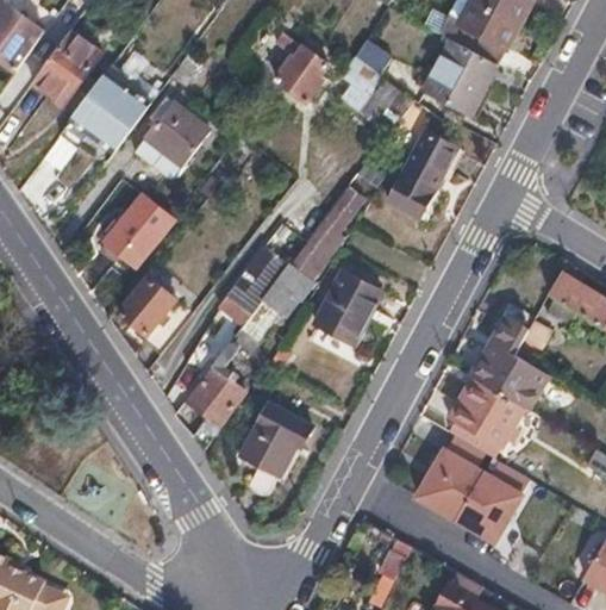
[(0,58),(16,72),(45,30),(4,0),(0,0),(0,58)]
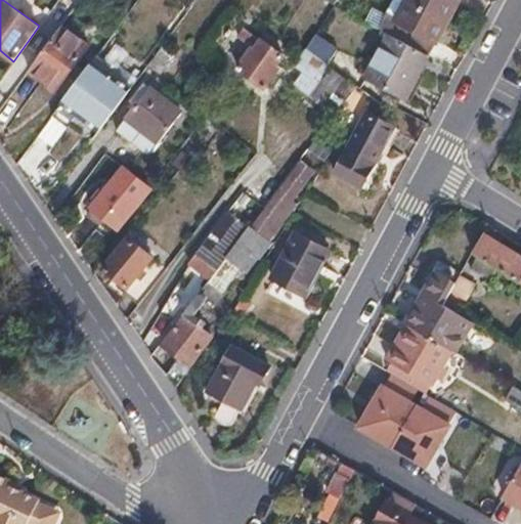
[(385,15),(378,28),(388,34),(410,46),(418,34),(433,42),(444,23),(453,5),(444,0),(406,0),(406,2),(395,22),(385,15)]
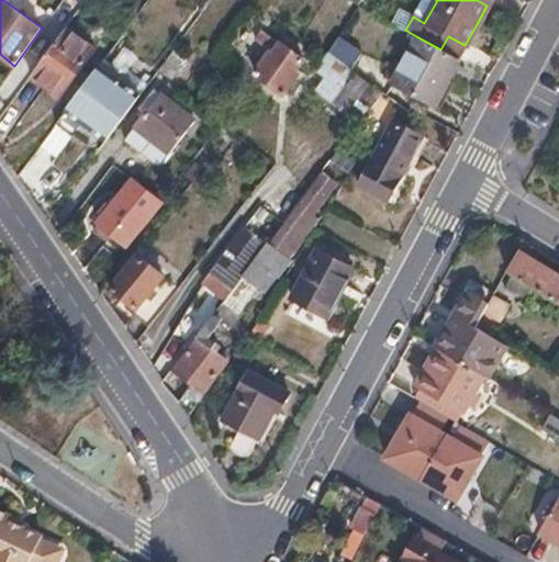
[(65,26),(29,76),(58,98),(93,49),(65,26)]
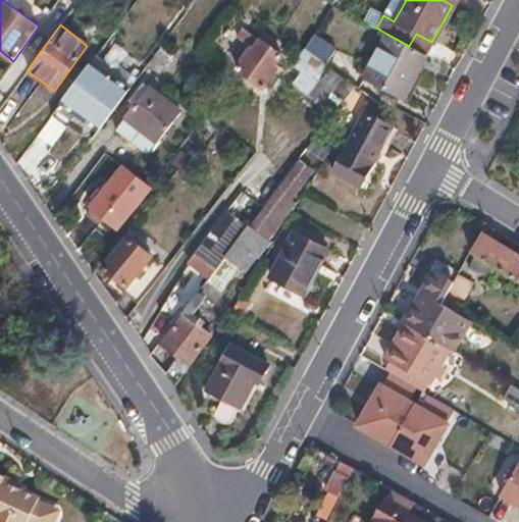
[(249,46),(234,66),(262,88),(276,69),(273,67),(280,56),(242,27),(235,36),(249,46)]
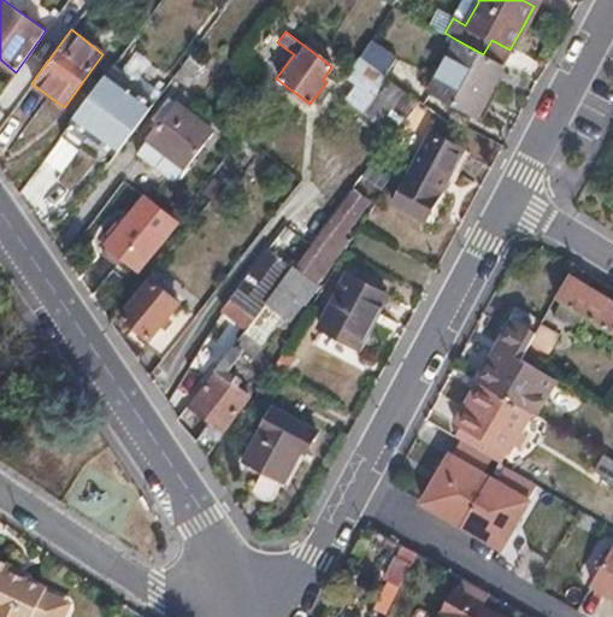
[(483,54),(457,40),(429,92),(473,117),(501,64),(483,54)]
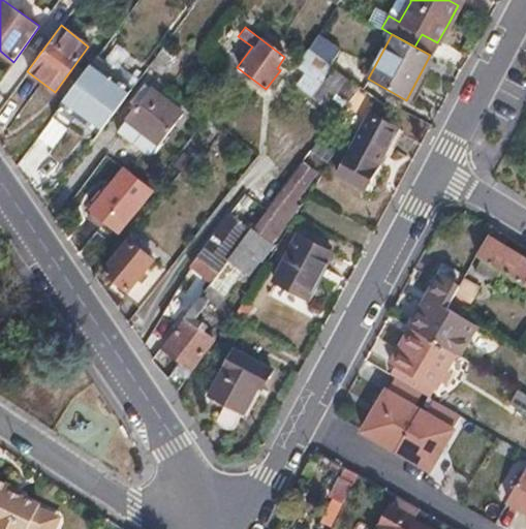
[(430,55),(431,56),(437,42),(422,34),(414,47),(430,55)]
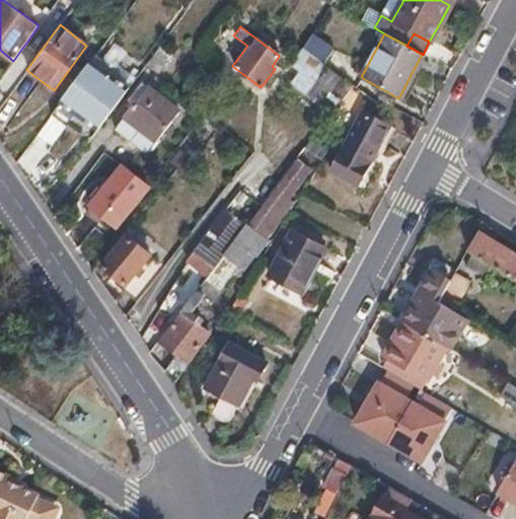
[(302,48),(322,63),(332,49),(310,34),(302,48)]
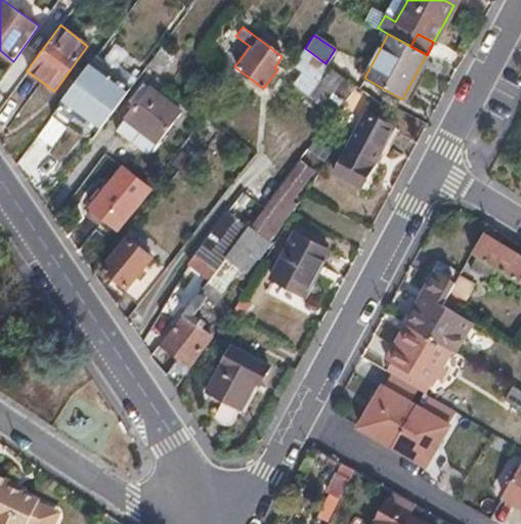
[(162,46),(146,66),(159,75),(173,55),(162,46)]
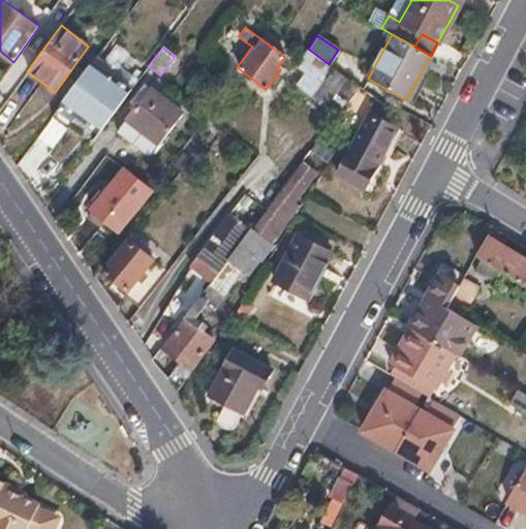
[(92,61),(60,104),(97,133),(130,89),(92,61)]
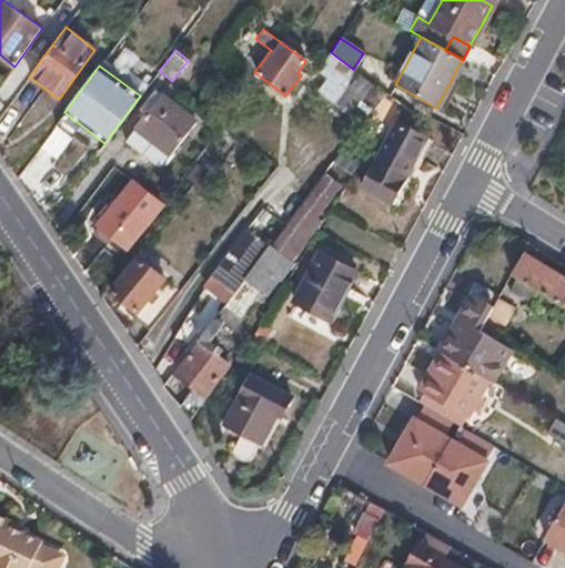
[(359,72),(333,103),(350,115),(373,83),(359,72)]
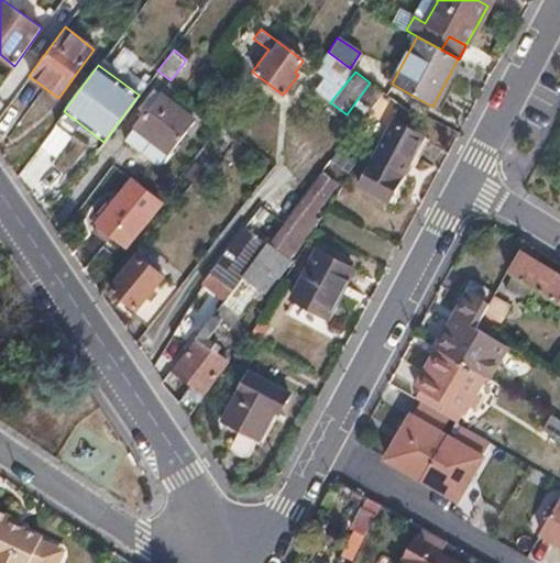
[(370,83),(347,114),(358,124),(383,92),(370,83)]
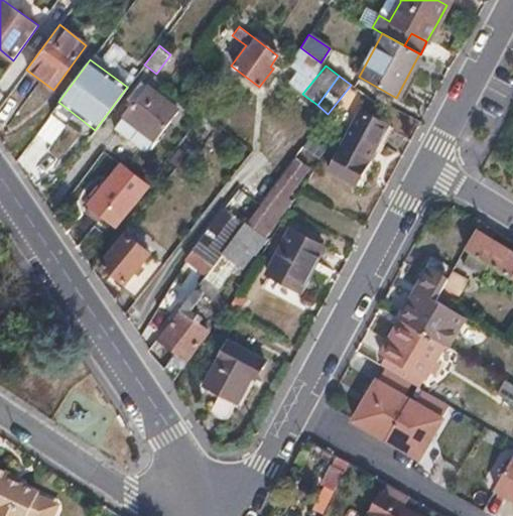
[(124,118),(115,130),(141,151),(150,139),(153,140),(175,110),(138,82),(125,100),(130,104),(121,116),(124,118)]
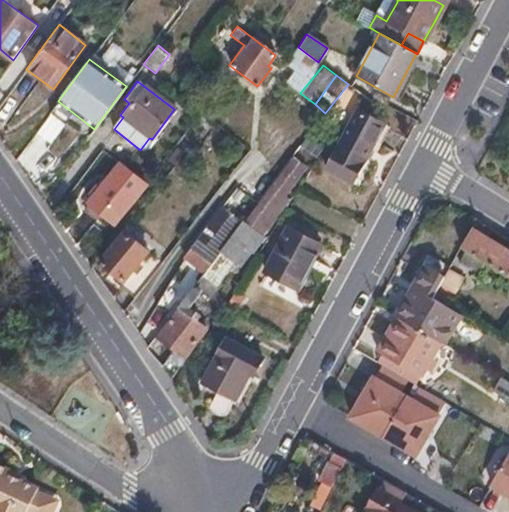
[(356,110),(325,168),(353,184),(384,125),(356,110)]
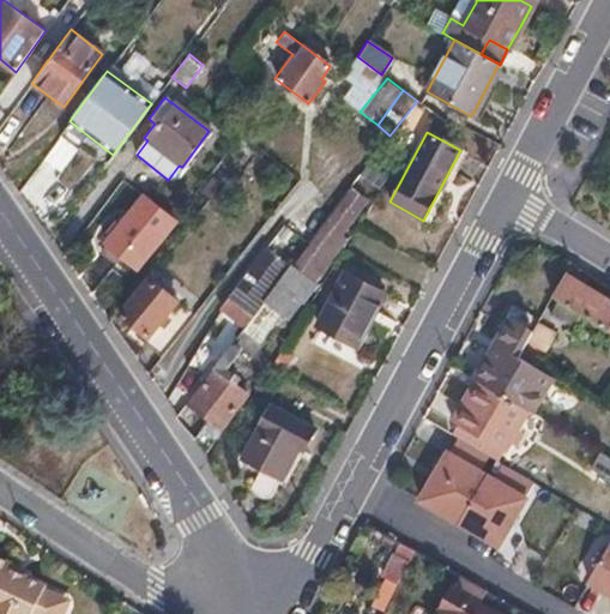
[(291,263),(308,276),(366,197),(351,186),(291,263)]
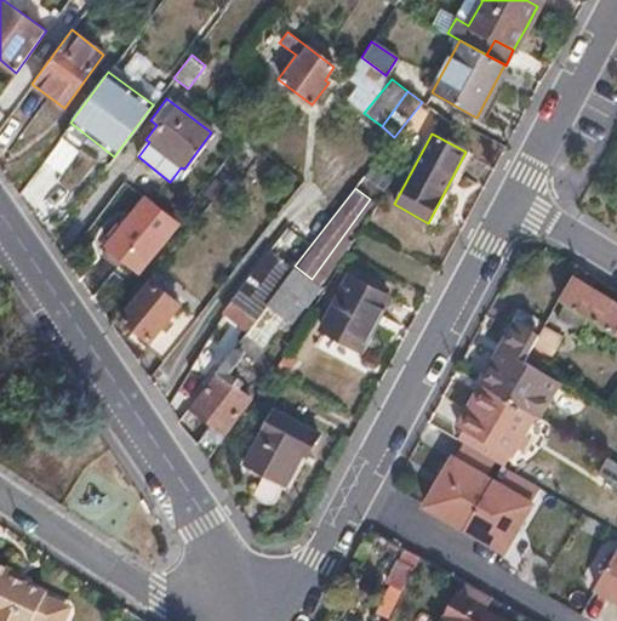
[(178,224),(143,198),(107,245),(142,273),(178,224)]
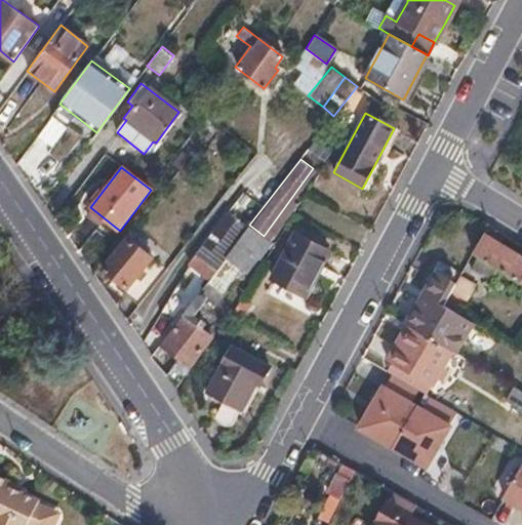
[(204,260),(215,270),(246,228),(229,212),(196,253),(204,260)]
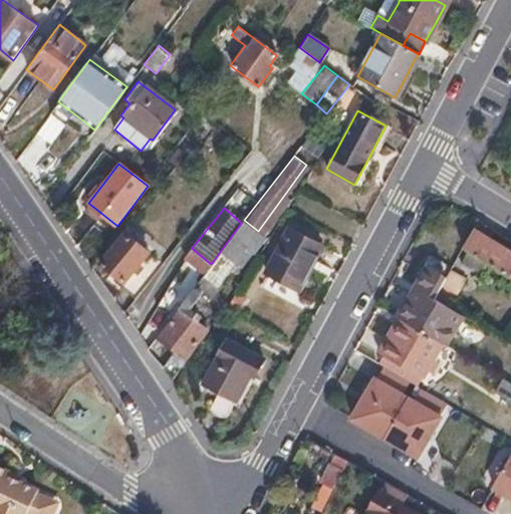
[(211,264),(196,284),(210,295),(236,261),(240,263),(251,248),(254,251),(266,237),(258,231),(244,220),(241,223),(211,264)]
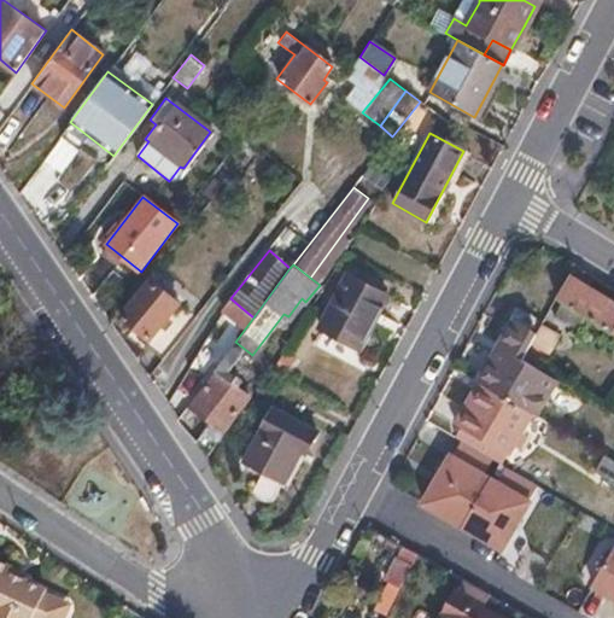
[(590,277),(573,267),(557,297),(562,301),(588,316),(613,332),(613,299),(588,283),(590,277)]
